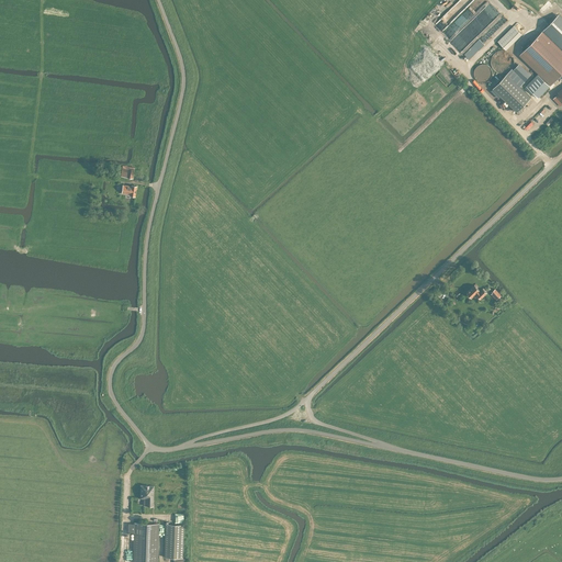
[(450,35),(483,1),(482,0),(474,0),(446,31),(450,35)]
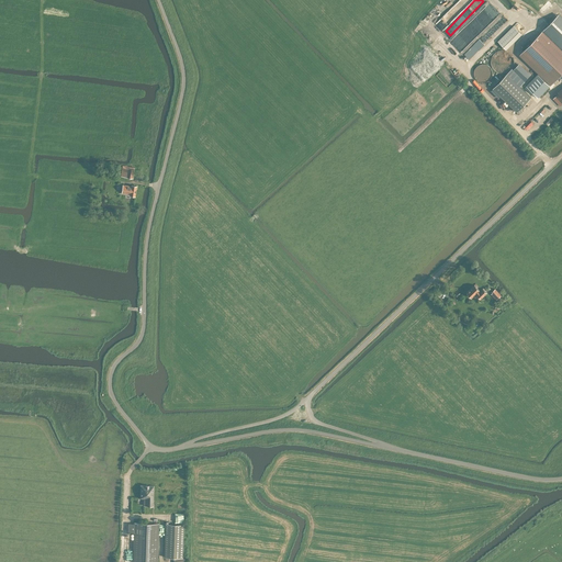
[(469,41),(495,15),(492,12),(465,37),(469,41)]
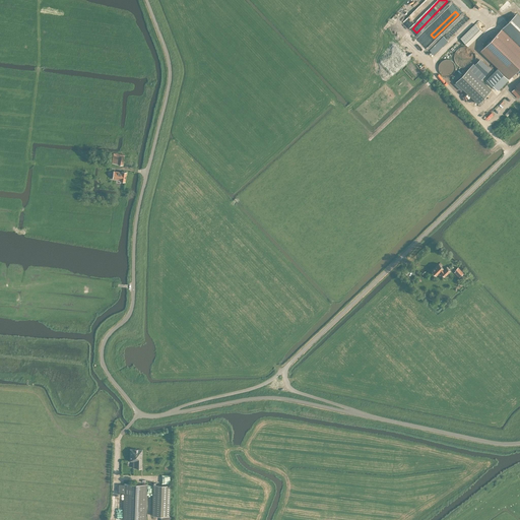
[(467,11),(434,44),(437,47),(467,18),(471,15),(467,11)]
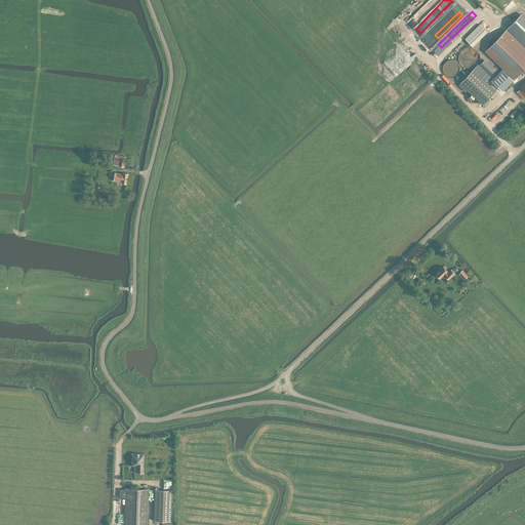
[(524,79),(524,81),(521,86),(522,86),(517,91),(524,99),(524,98),(524,16),(521,13),(507,28),(498,36),(485,51),(514,79),(523,71),(524,72),(524,78),(524,79)]
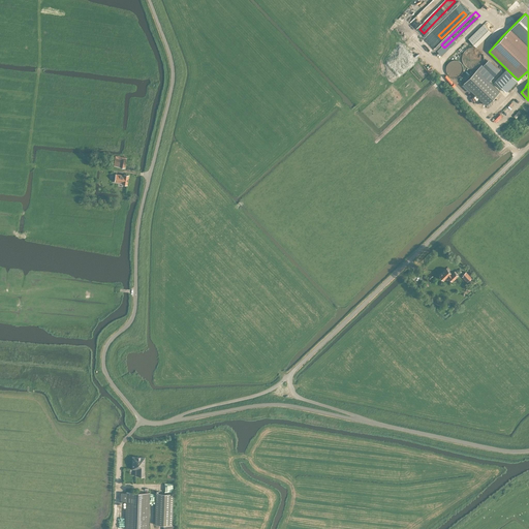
[(446,25),(453,19),(448,14),(426,40),(430,43),(445,24),(446,25)]
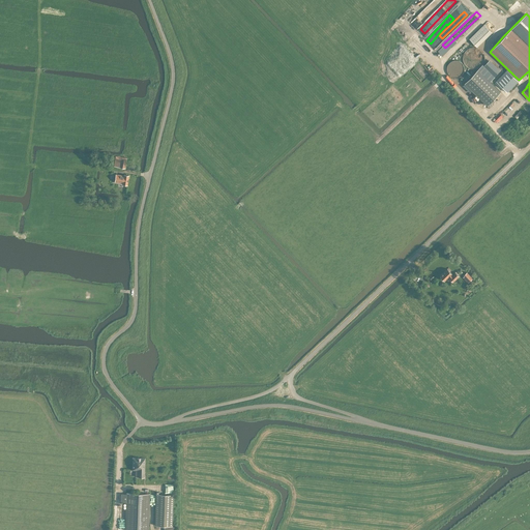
[(463,20),(450,33),(451,34),(465,21),(463,20)]
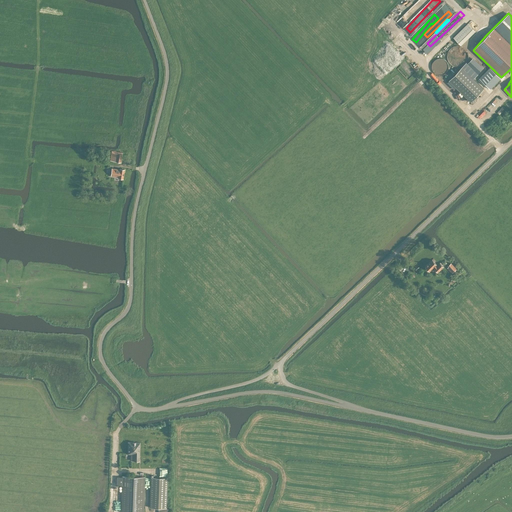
[(439,40),(443,44),(455,32),(452,30),(459,23),(457,22),(439,40)]
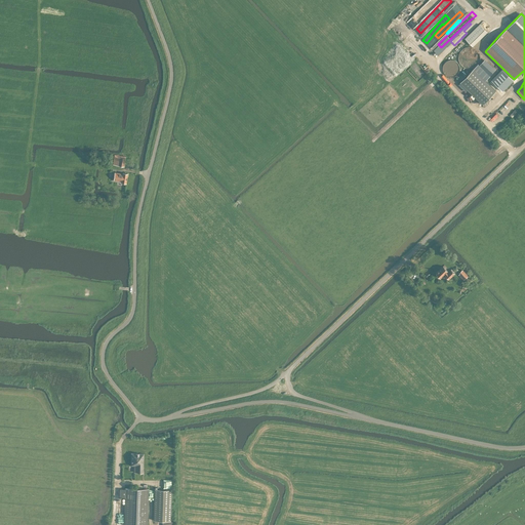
[(465,38),(473,46),(487,32),(480,24),(465,38)]
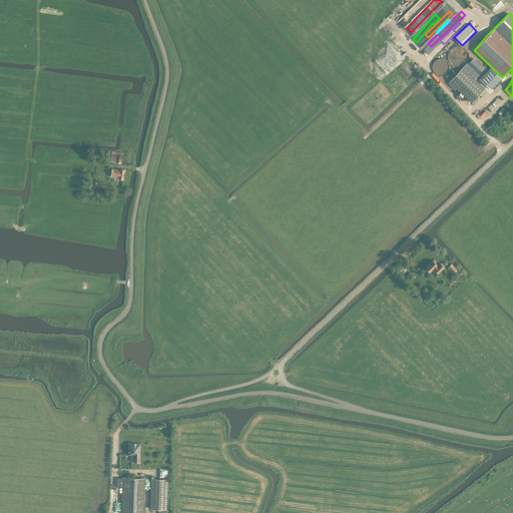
[(467,57),(467,55),(467,54),(466,52),(465,51),(463,49),(462,49),(460,48),(459,48),(457,48),(455,48),(454,49),(452,50),(451,52),(450,53),(449,55),(449,57),(449,59),(449,60),(450,62),(451,63),(452,64),(454,65),(456,66),(458,66),(460,66),(461,66),(463,65),(464,64),(466,62),(466,61),(467,59),(467,57)]
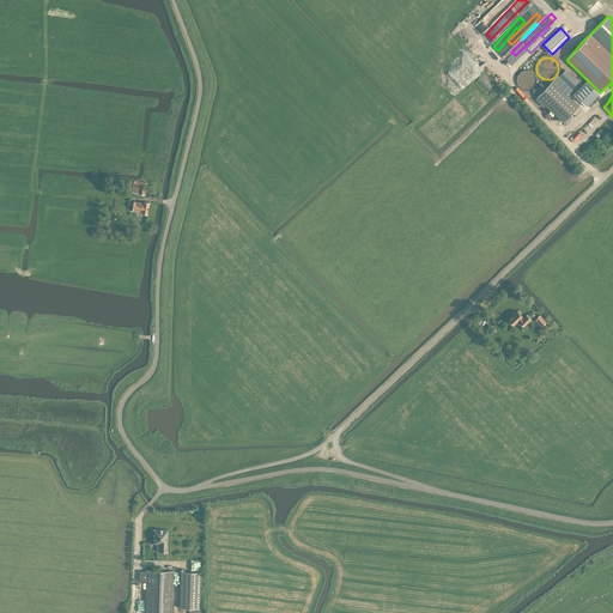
[(536,82),(536,79),(535,78),(535,76),(534,74),(532,73),(530,72),(528,72),(527,72),(526,72),(523,72),(522,73),(520,74),(519,76),(519,78),(517,79),(517,82),(517,84),(519,85),(519,86),(520,89),(522,90),(523,90),(525,91),(527,91),(528,91),(530,91),(533,90),(534,89),(535,86),(536,85),(536,84),(536,82)]
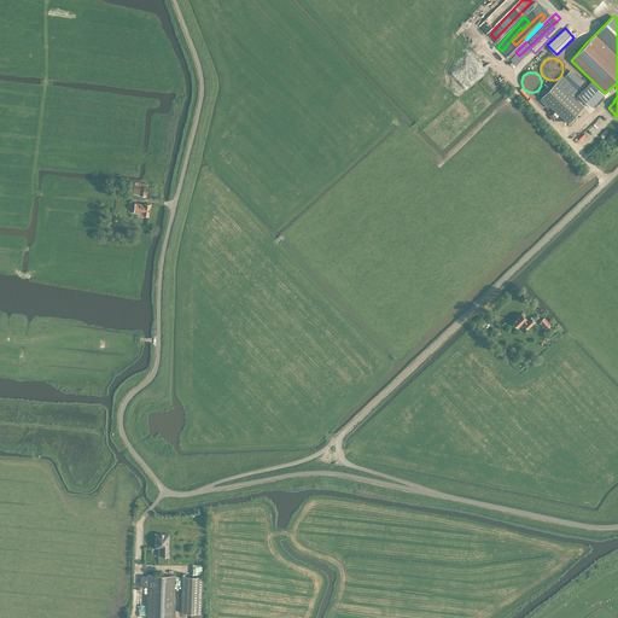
[(605,93),(592,80),(578,94),(592,108),(605,93)]
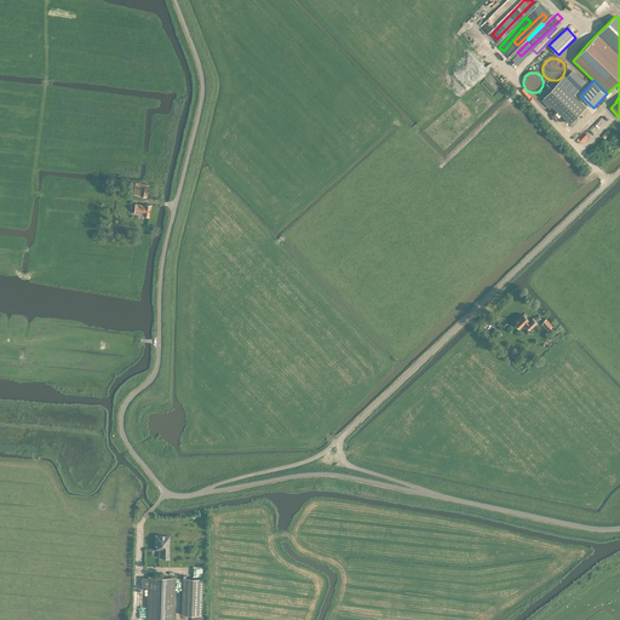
[(585,107),(558,81),(544,97),(570,122),(585,107)]
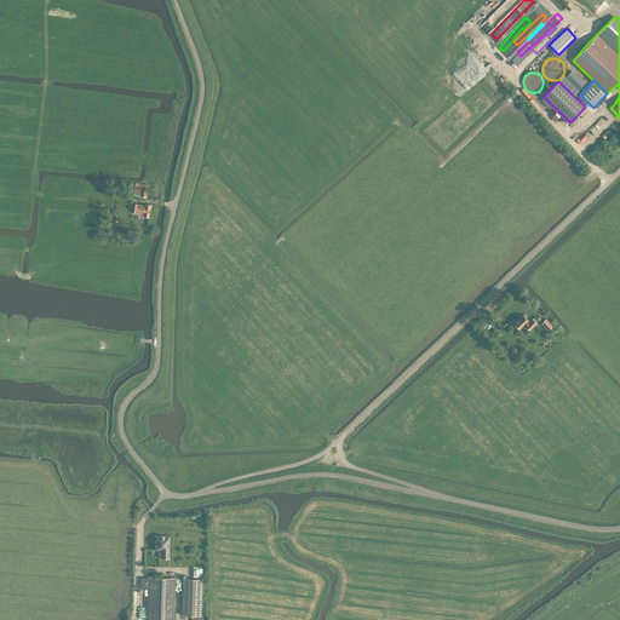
[(579,138),(598,120),(593,115),(574,133),(579,138)]
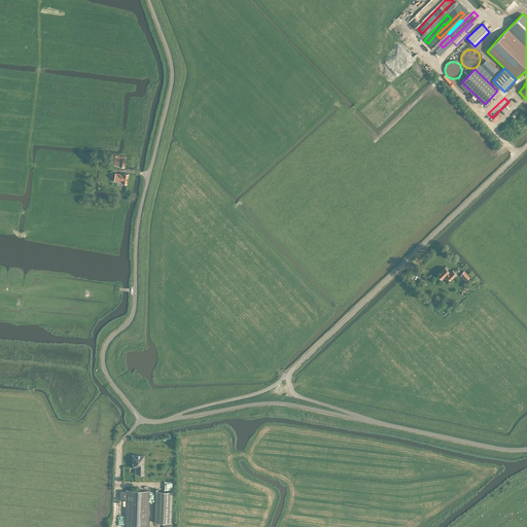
[(495,120),(498,124),(513,111),(508,107),(515,102),(513,100),(498,113),(501,116),(495,120)]
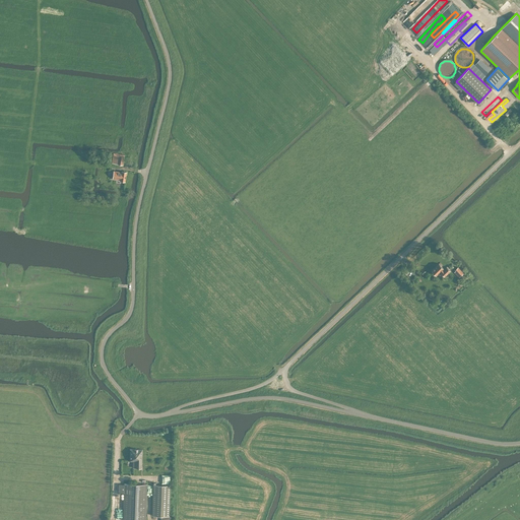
[(114,154),(113,163),(123,165),(124,156),(114,154)]
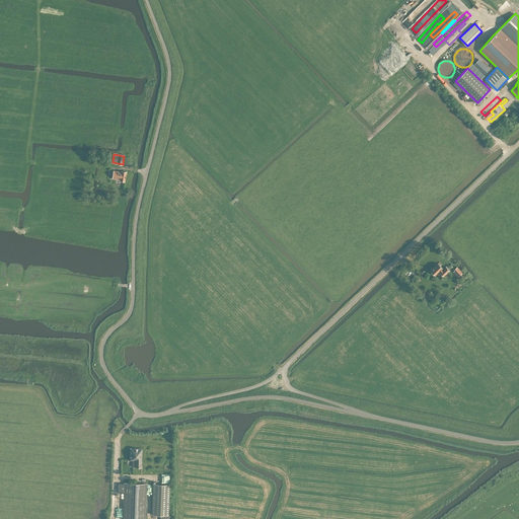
[(114,170),(113,177),(120,178),(120,179),(125,180),(126,171),(121,170),(121,171),(114,170)]
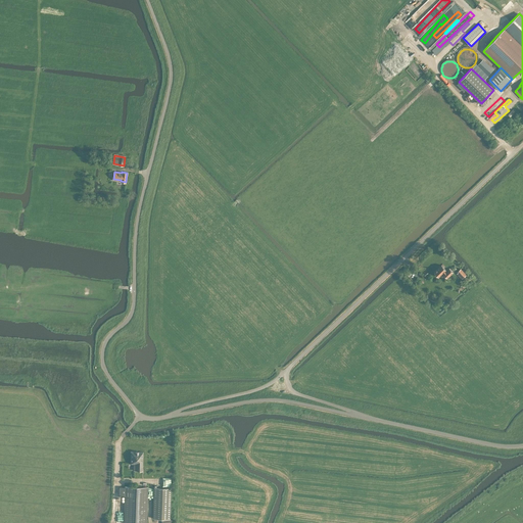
[(443,274),(447,278),(454,272),(449,268),(446,270),(441,265),(434,272),(439,277),(442,273),(443,274)]
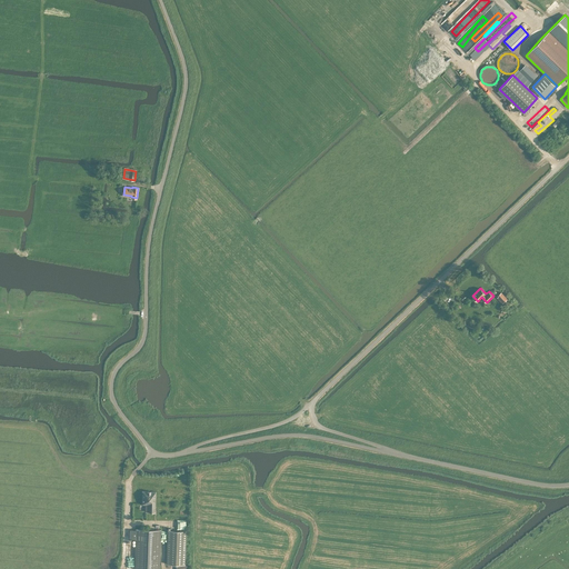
[(498,296),(503,302),(507,298),(501,292),(498,296)]
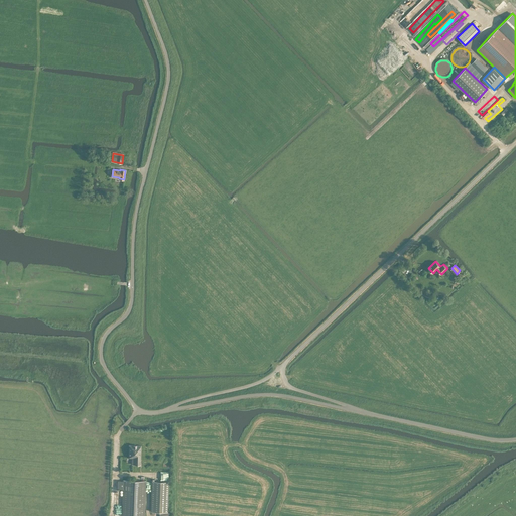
[(129,444),(128,457),(134,457),(134,464),(140,464),(141,445),(136,445),(136,444),(133,444),(133,445),(129,444)]
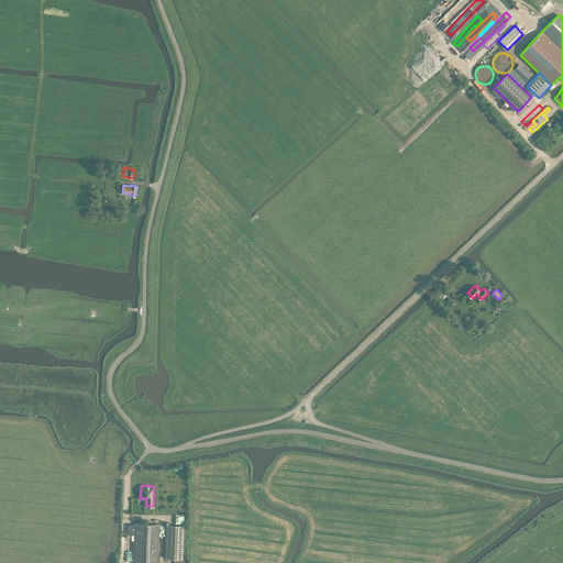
[(133,533),(133,539),(132,562),(135,562),(157,562),(159,523),(134,522),(134,523),(128,523),(128,532),(133,533)]
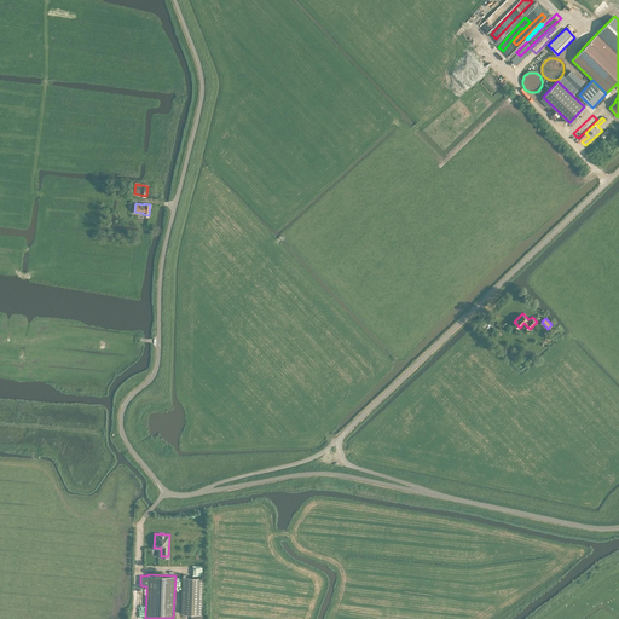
[(180,613),(201,613),(202,577),(181,576),(180,613)]
